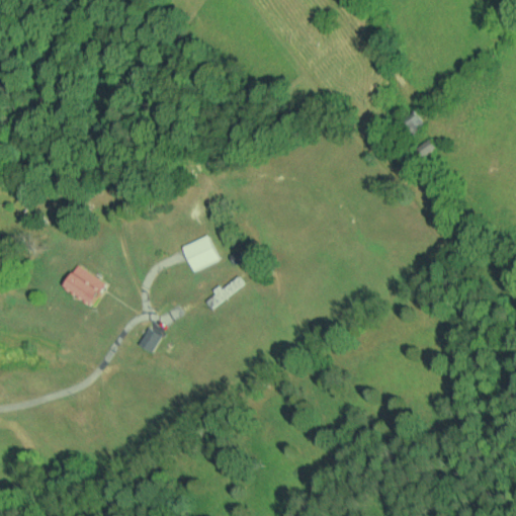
[(424,125),(414,112),(403,120),(413,134),(424,125)]
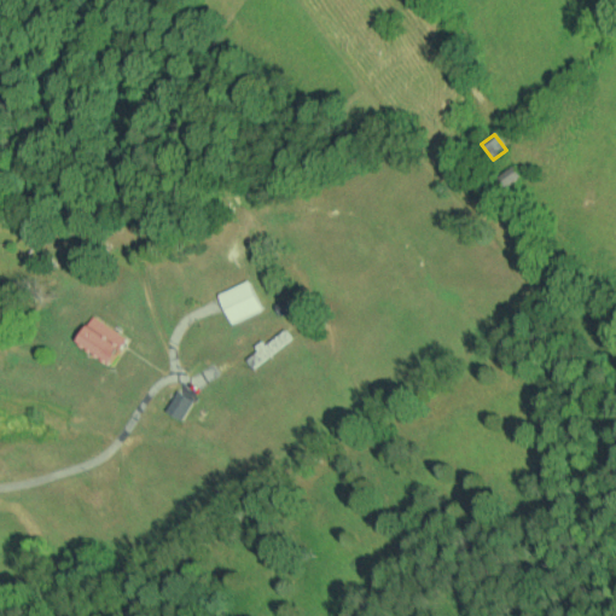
[(518,178),(511,167),(495,178),(503,189),(518,178)]
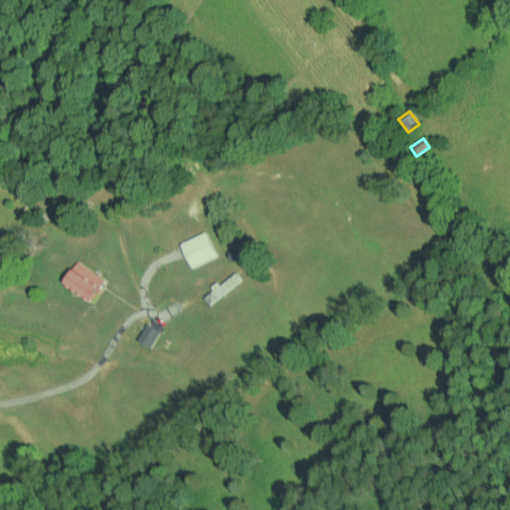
[(215,257),(205,233),(180,245),(190,268),(215,257)]
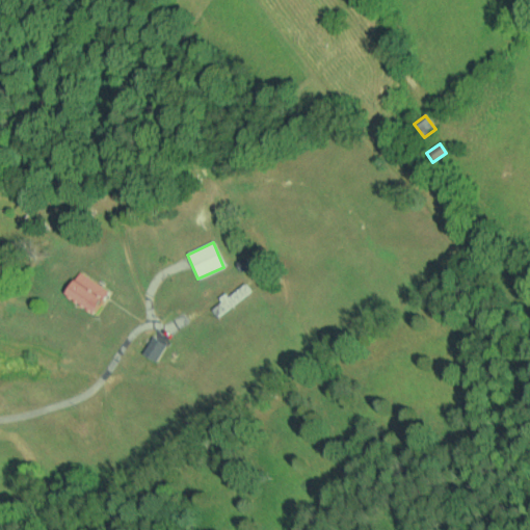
[(93,315),(107,292),(79,273),(63,295),(93,315)]
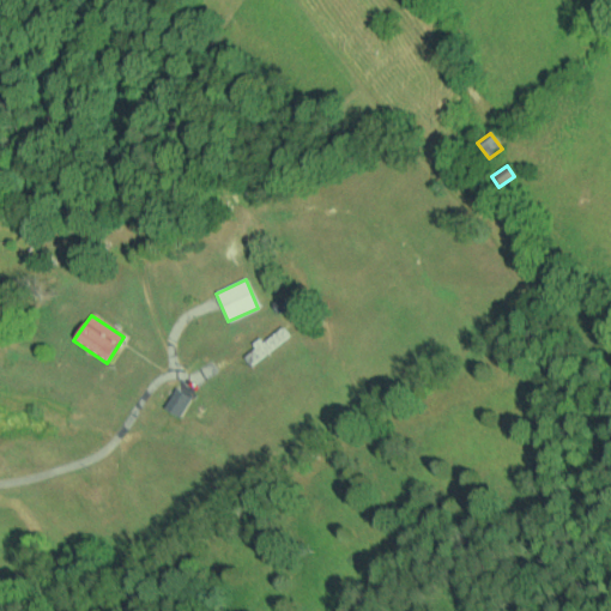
[(189,397),(174,389),(164,410),(180,417),(189,397)]
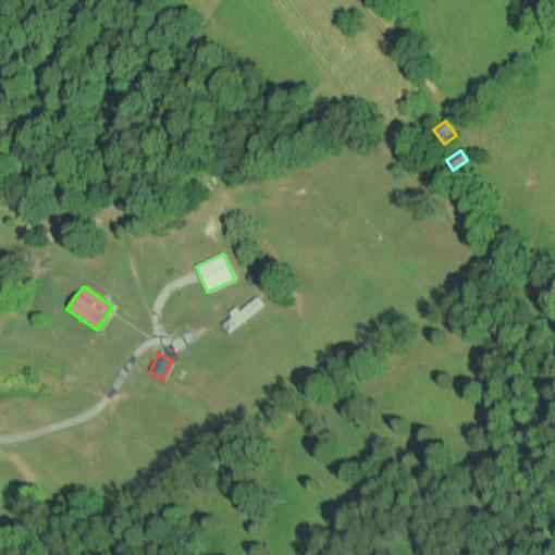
All buildings are outlined.
